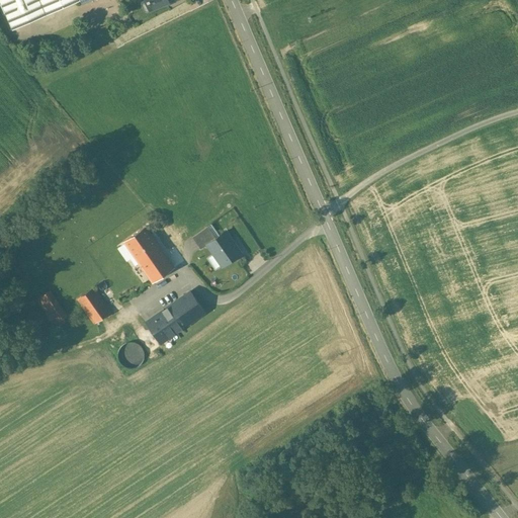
[(0,0),(12,28),(77,0),(80,0),(81,2),(87,0),(0,0)]
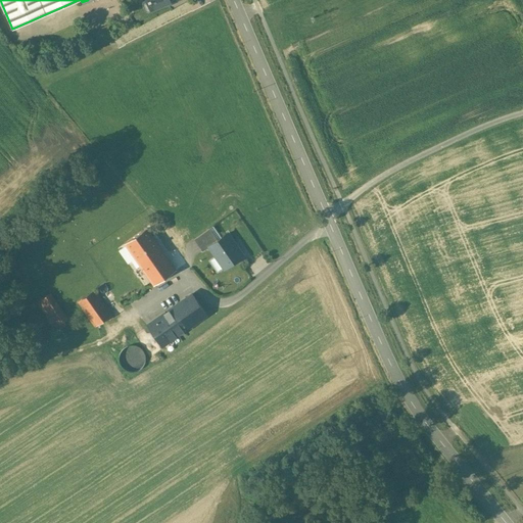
[(147,0),(145,0),(142,1),(142,3),(145,11),(147,12),(152,10),(153,8),(150,0),(148,1),(147,0)]
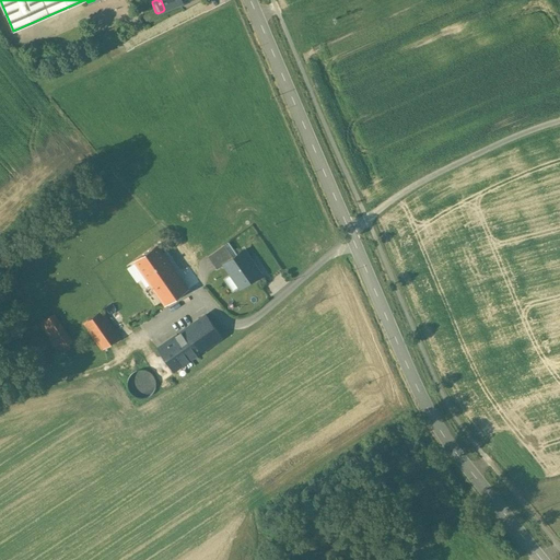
[(158,0),(159,1),(161,0),(164,9),(184,0),(158,0)]
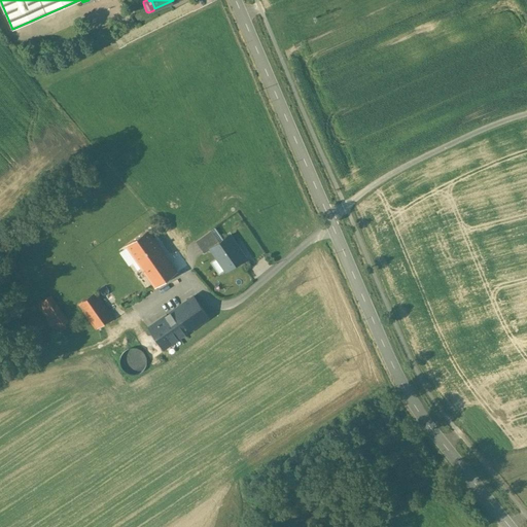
[(83,31),(78,34),(80,37),(79,37),(81,41),(88,38),(85,34),(83,31)]
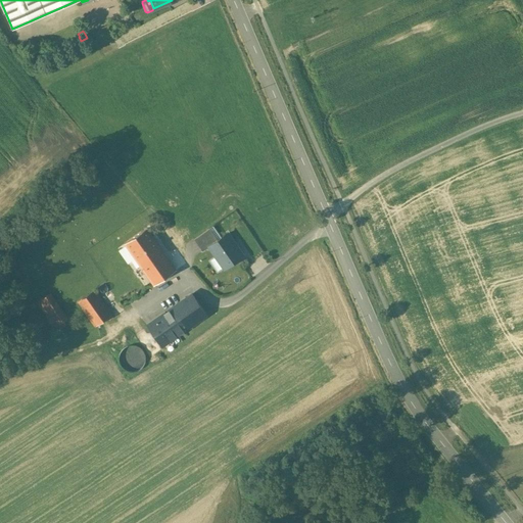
[(96,32),(91,34),(96,45),(101,43),(96,32)]
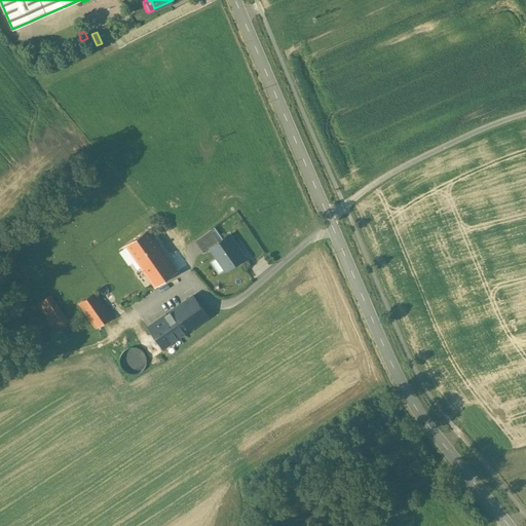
[(176,271),(147,229),(125,245),(154,287),(176,271)]
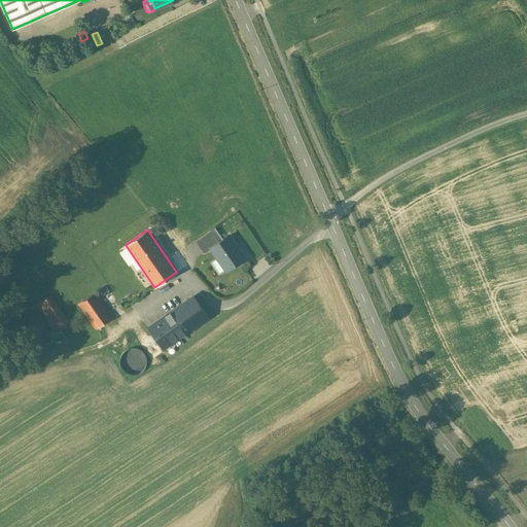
[(211,231),(196,241),(204,253),(211,248),(219,242),(211,231)]
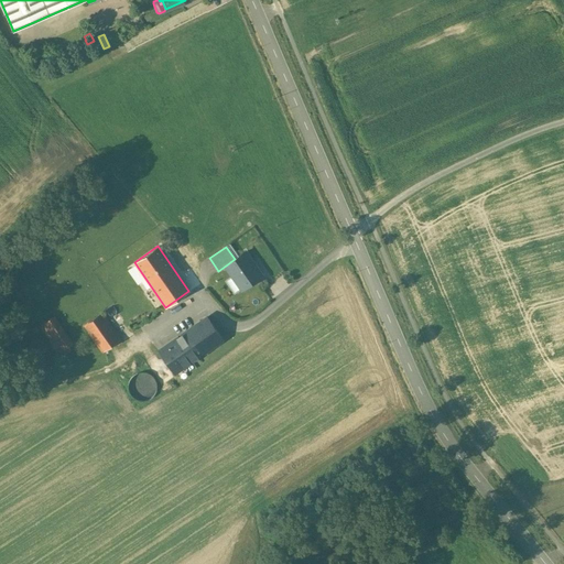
[(262,275),(246,251),(235,259),(226,266),(242,290),(262,275)]
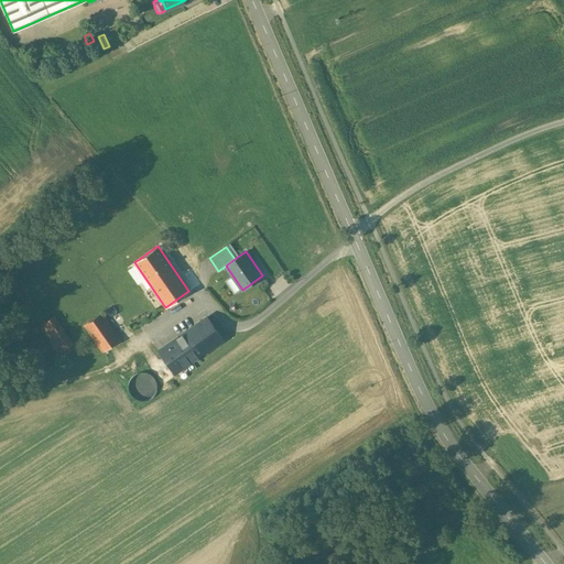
[(121,339),(101,313),(84,325),(104,353),(121,339)]
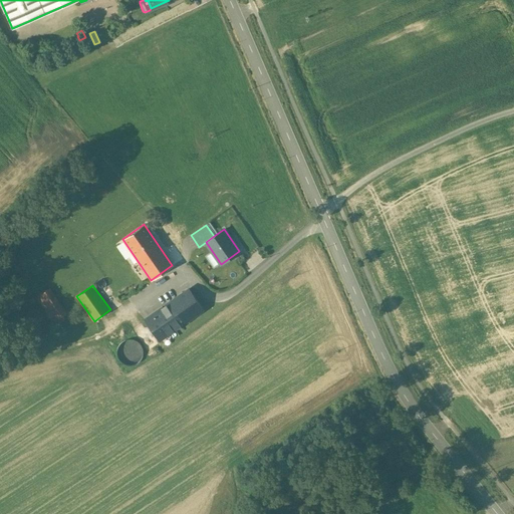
[(67,312),(49,288),(45,291),(55,305),(62,316),(67,312)]
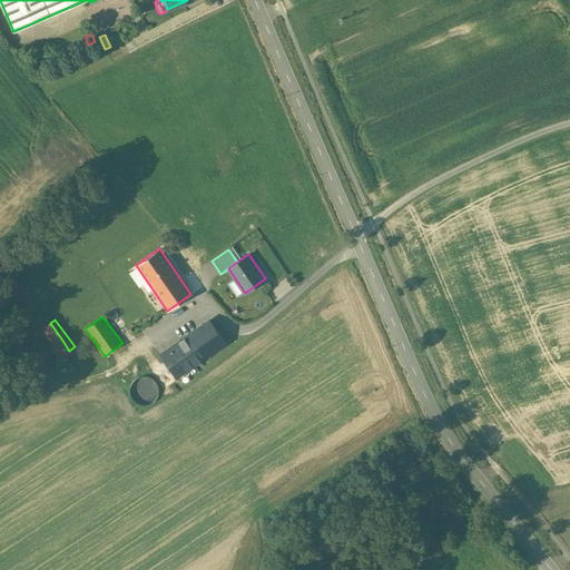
[(210,321),(161,355),(176,375),(224,341),(210,321)]
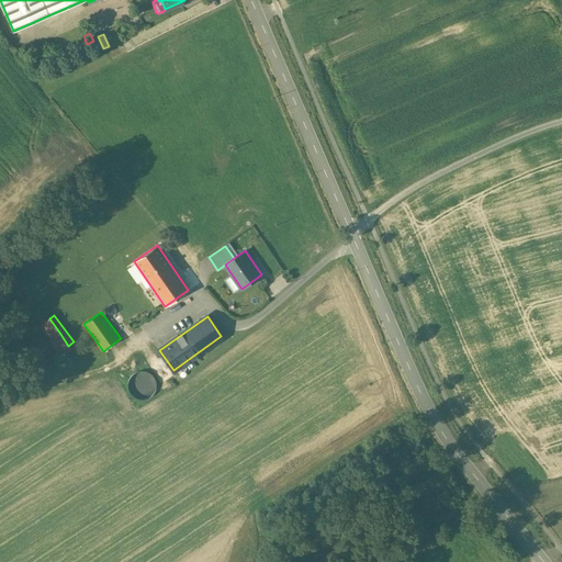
[(49,318),(41,325),(52,340),(60,334),(49,318)]
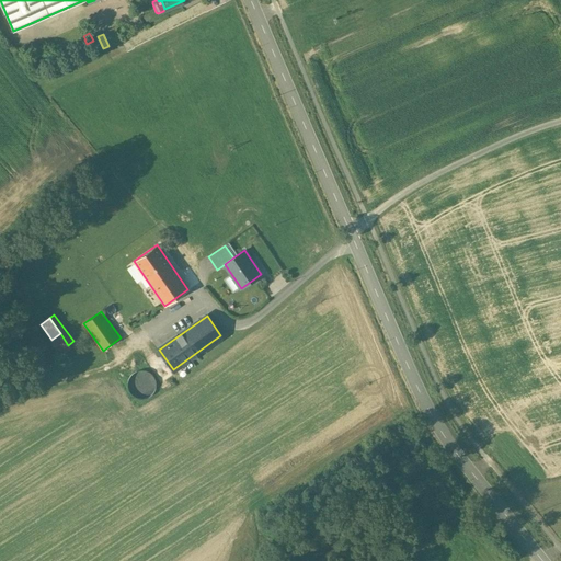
[(60,333),(52,340),(59,351),(68,345),(60,333)]
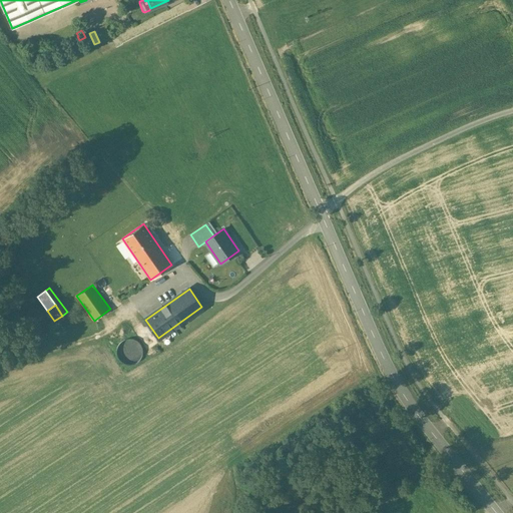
[(62,316),(54,321),(56,325),(64,319),(62,316)]
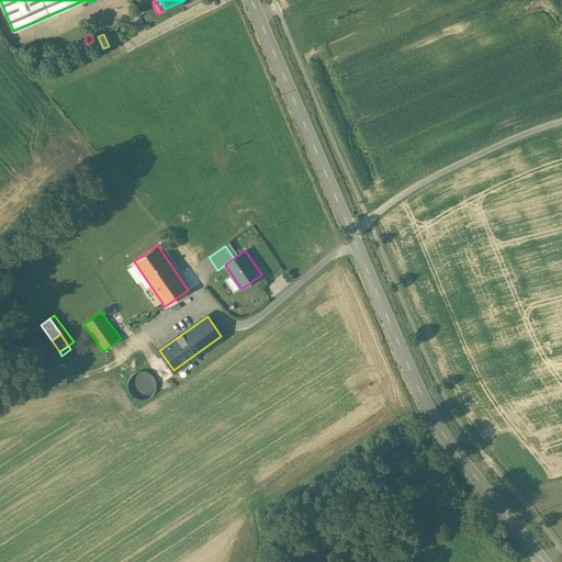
[(146,371),(144,371),(142,371),(138,371),(136,371),(134,372),(132,374),(131,375),(130,378),(128,380),(127,382),(127,383),(127,385),(127,386),(127,389),(128,390),(130,392),(130,393),(131,394),(132,395),(133,396),(135,397),(137,398),(139,400),(143,400),(145,398),(147,398),(148,397),(150,396),(152,395),(153,394),(154,392),(155,390),(156,389),(156,386),(156,384),(156,382),(155,381),(155,379),(154,377),(153,375),(152,374),(150,373),(148,372),(146,371)]
